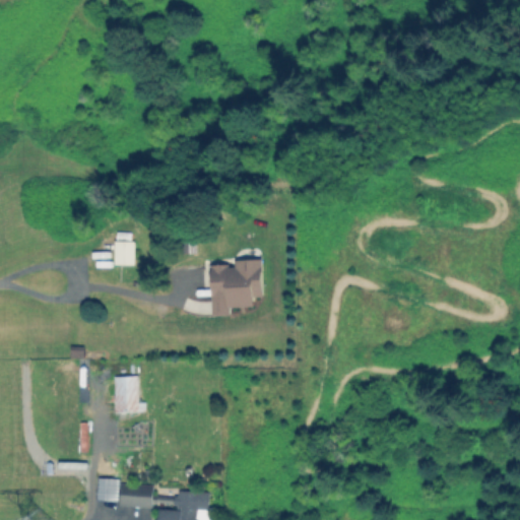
[(133,263),(133,232),(115,232),(115,263),(133,263)]
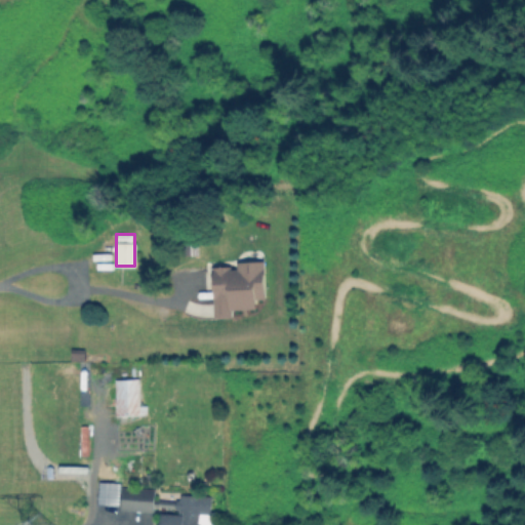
[(265,298),(264,260),(236,261),(236,266),(213,267),(215,318),(233,317),(232,310),(256,309),(256,298),(265,298)]
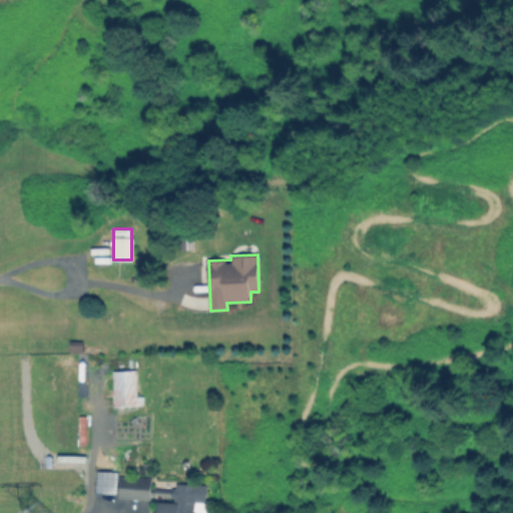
[(135,396),(134,370),(111,371),(112,406),(142,405),(142,396),(135,396)]
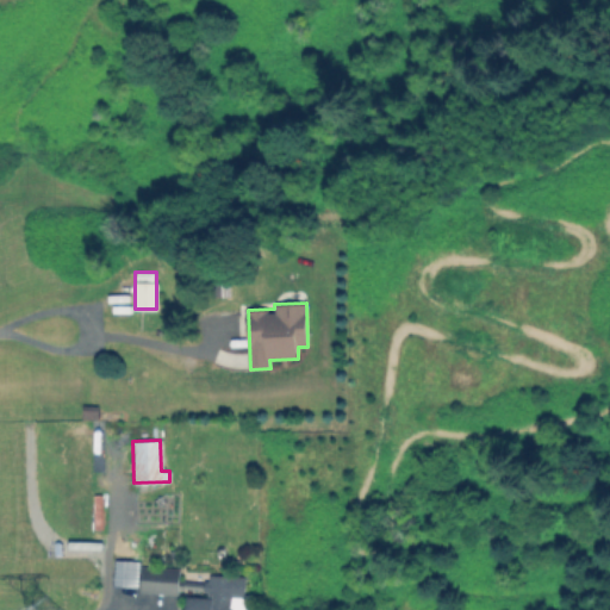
[(138,560),(113,560),(112,585),(137,586),(138,560)]
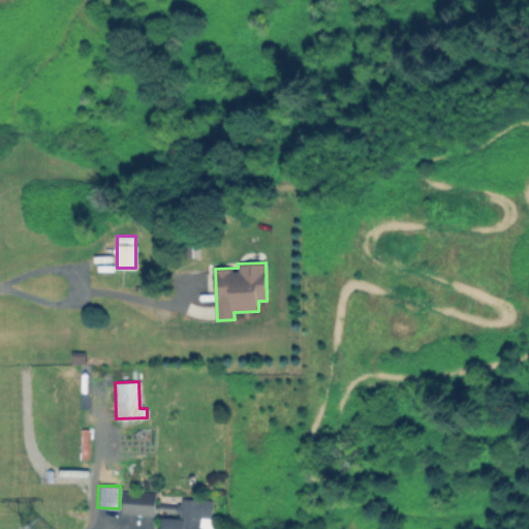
[(154,515),(154,492),(121,491),(121,514),(154,515)]
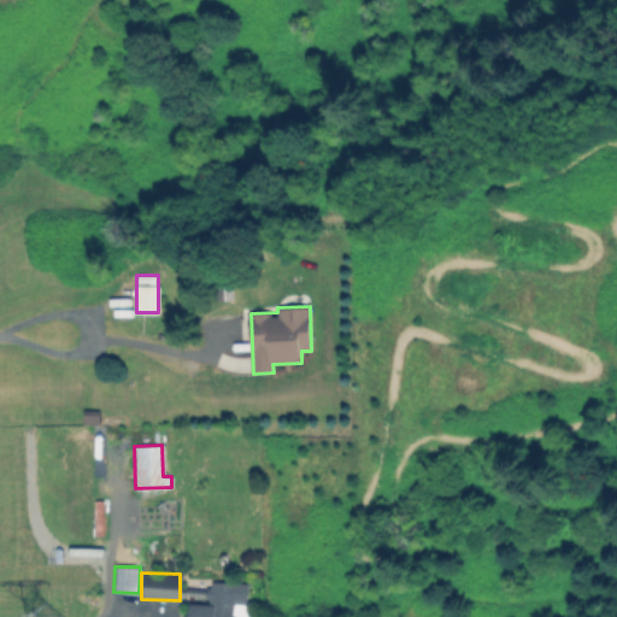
[(247,582),(207,581),(207,604),(187,603),(186,616),(231,616),(233,603),(246,604),(247,582)]
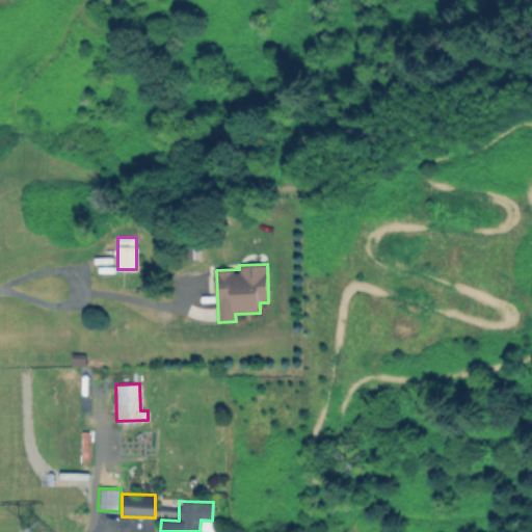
All buildings are outlined.
